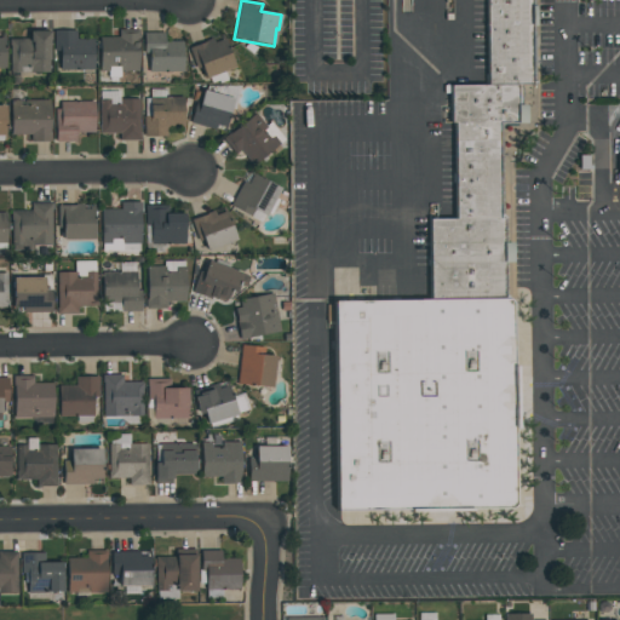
[(333,304),(334,515),(518,514),(517,300),(507,300),(507,132),(521,132),(521,90),(540,90),(540,0),(489,0),(489,90),(457,90),(457,222),(430,222),(430,304),(333,304)]
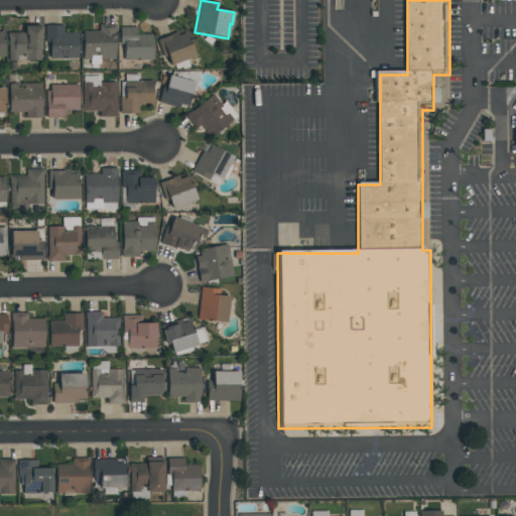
[(62,26),(62,33),(78,33),(78,57),(49,56),(49,42),(44,42),(44,25),(62,26)]
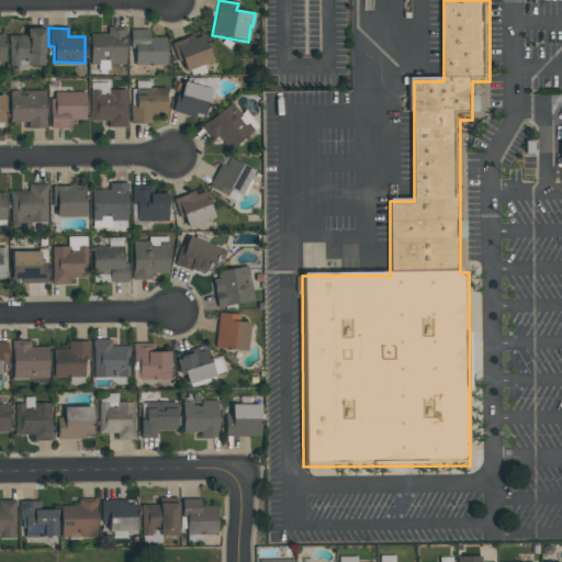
[(90,34),(108,34),(108,27),(125,27),(125,65),(109,65),(109,60),(99,60),(99,65),(90,65),(90,34)]
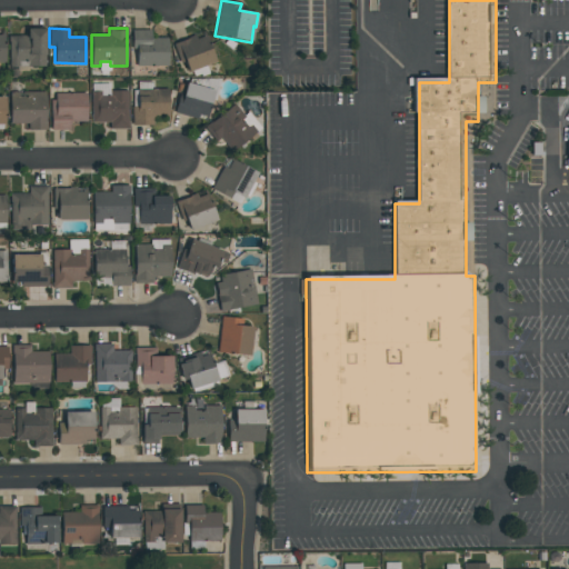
[(9,36),(27,36),(27,29),(45,29),(45,67),(28,67),(28,61),(18,61),(18,67),(9,67),(9,36)]
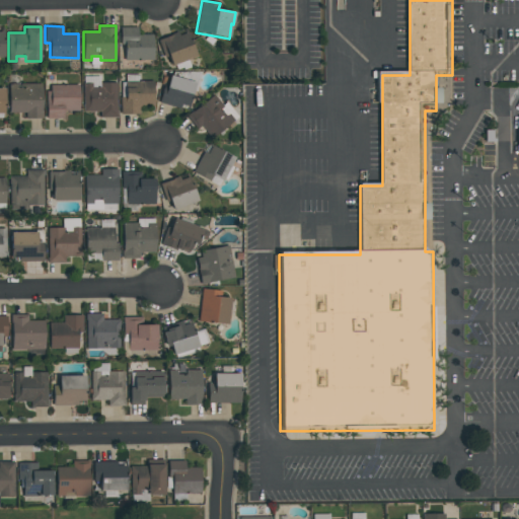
[(138,27),(138,35),(152,35),(152,61),(120,61),(120,27),(138,27)]
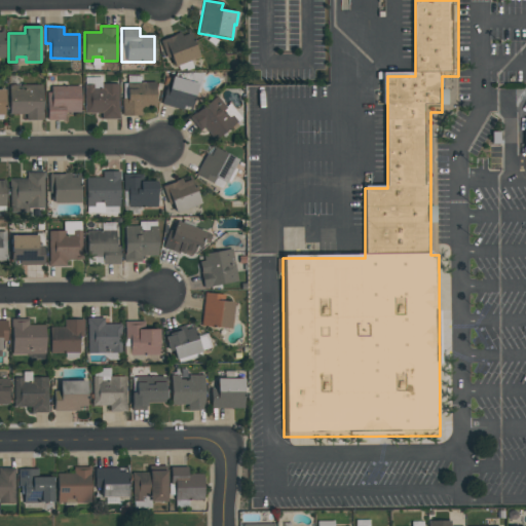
[(160,41),(188,31),(198,58),(173,68),(170,61),(168,61),(160,41)]
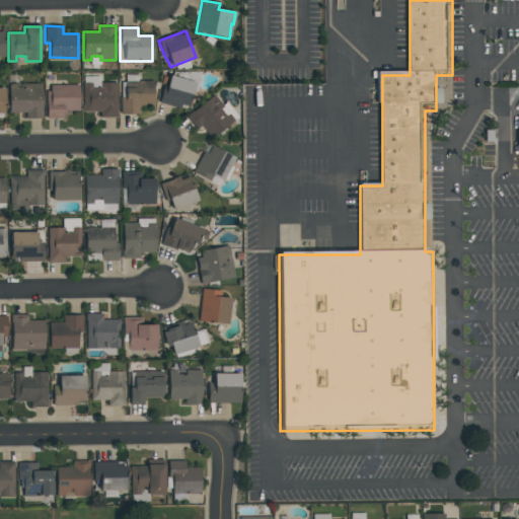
[(196,82),(188,110),(159,102),(161,93),(164,94),(169,75),(196,82)]
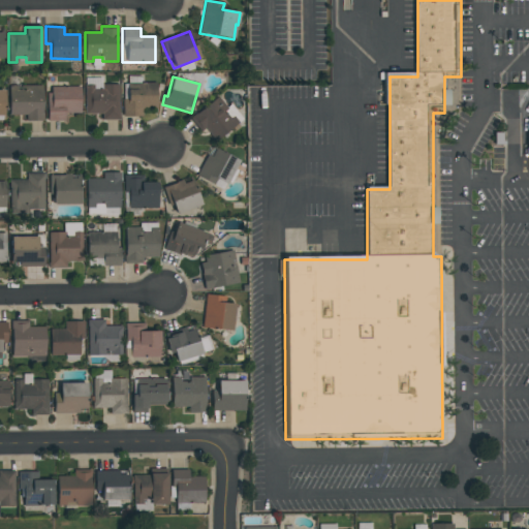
[(122,117),(122,99),(127,99),(127,84),(156,84),(156,106),(143,106),(144,117),(122,117)]
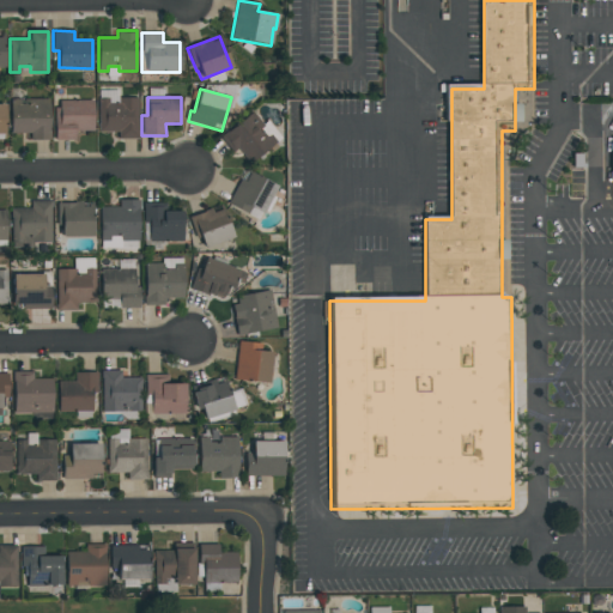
[(109,103),(119,103),(119,98),(137,98),(137,132),(138,132),(138,139),(117,139),(117,133),(97,133),(98,98),(109,98),(109,103)]
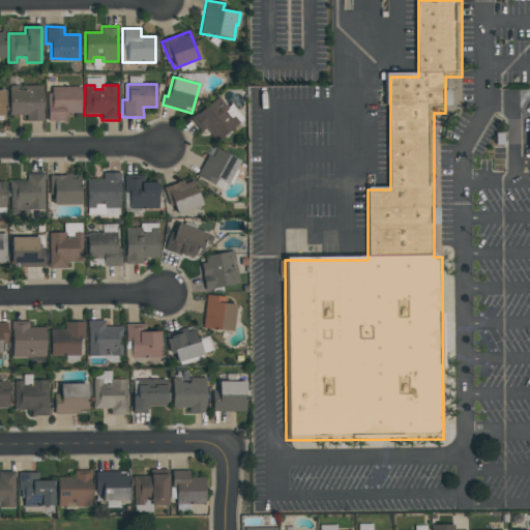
[(42,86),(42,121),(26,121),(26,116),(9,116),(9,86),(42,86)]
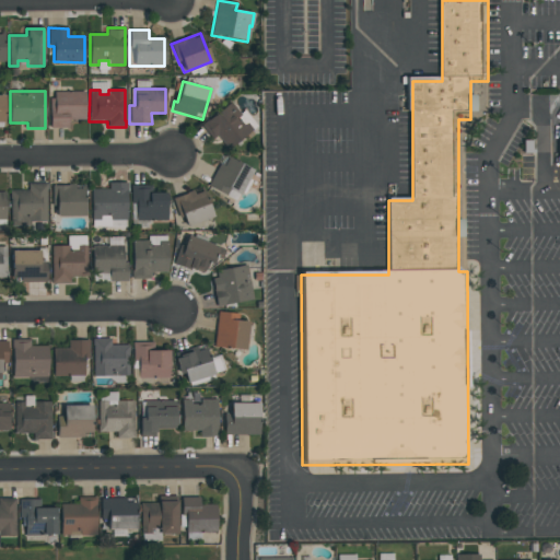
[(68,127),(50,128),(49,98),(55,98),(55,92),(85,91),(85,120),(68,120),(68,127)]
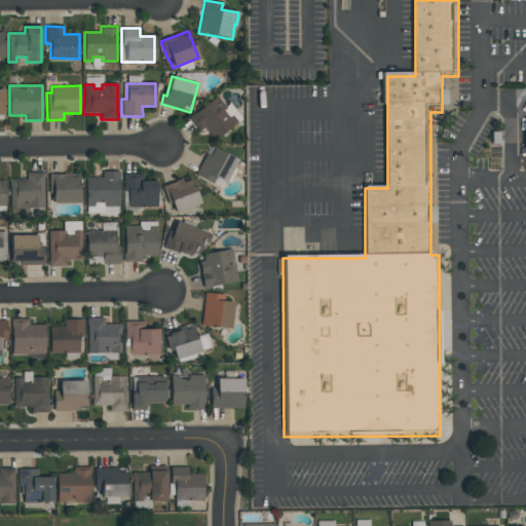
[(189,117),(217,96),(227,108),(224,110),(229,117),(231,115),(236,121),(214,140),(204,127),(199,130),(189,117)]
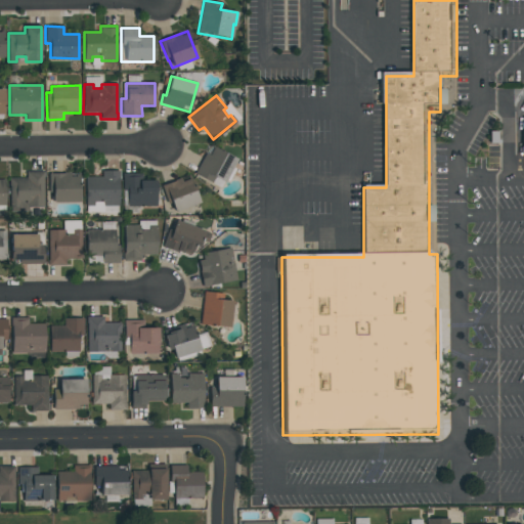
[(236,160),(223,183),(215,178),(212,184),(193,174),(210,145),(236,160)]
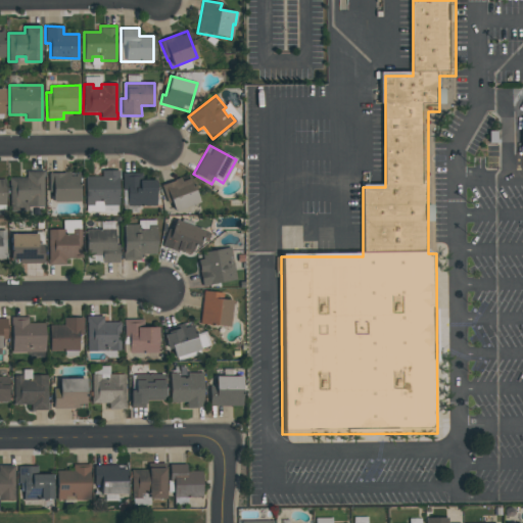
[(22,171),(43,171),(43,207),(10,207),(10,179),(22,179),(22,171)]
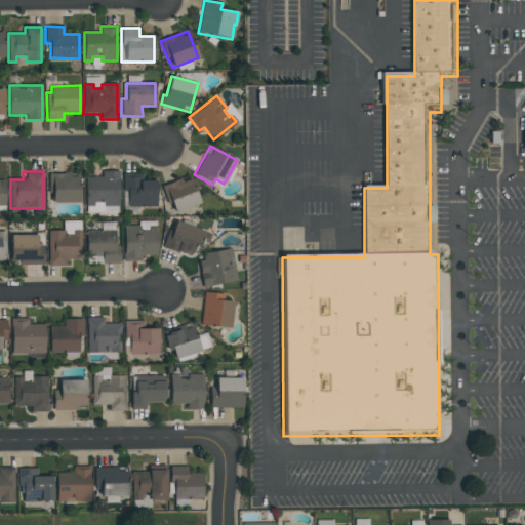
[(86,207),(86,178),(99,178),(99,172),(119,172),(119,207),(103,207),(103,203),(93,203),(93,207),(86,207)]
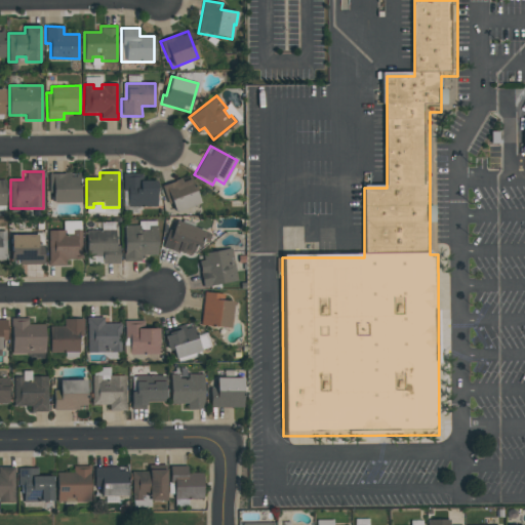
[(79,202),(53,202),(53,193),(48,193),(47,174),(78,174),(79,202)]
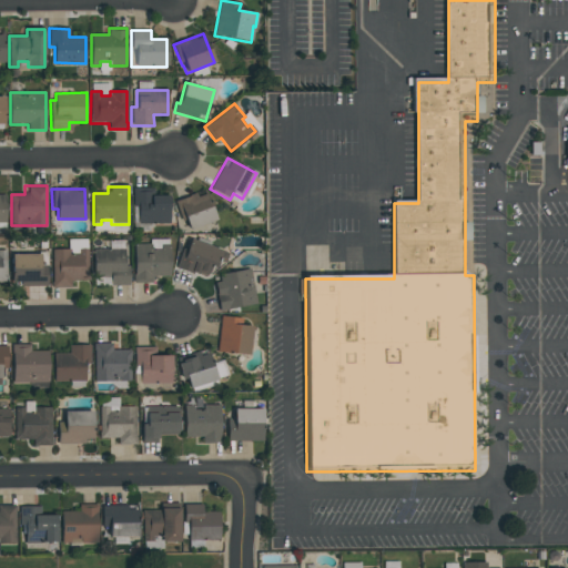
[(153,189),(153,196),(169,196),(169,223),(152,223),(152,224),(139,224),(139,206),(132,206),(133,189),(153,189)]
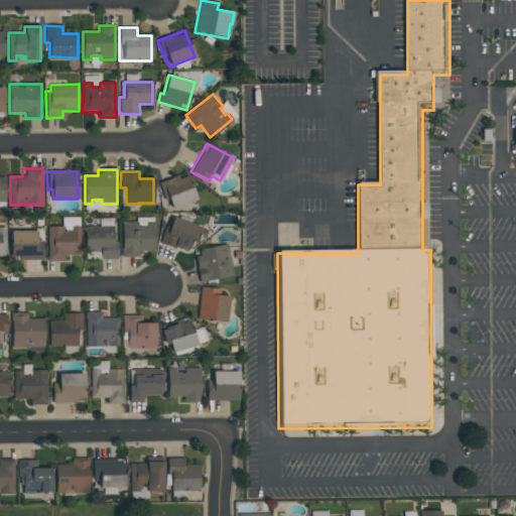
[(186,172),(197,200),(171,209),(168,200),(164,201),(158,183),(186,172)]
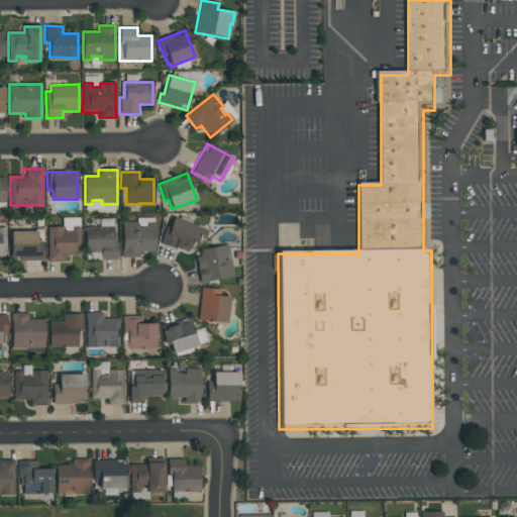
[(200,228),(192,249),(190,248),(189,253),(176,248),(175,249),(160,244),(167,226),(170,228),(174,218),(200,228)]
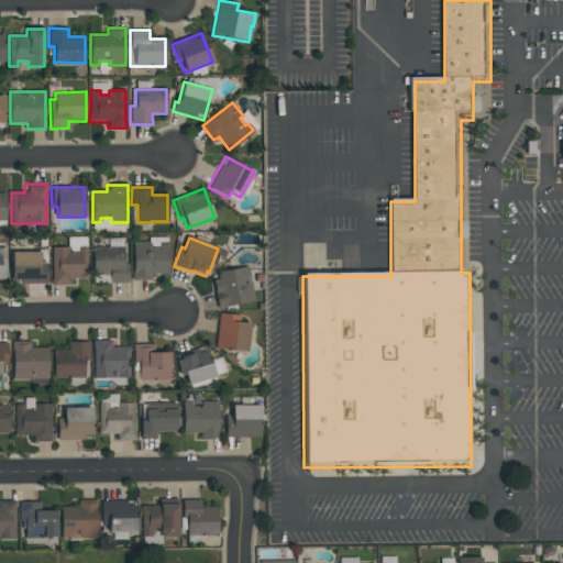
[(167,242),(168,273),(150,274),(150,279),(133,279),(133,242),(150,242),(151,246),(159,246),(159,242),(167,242)]
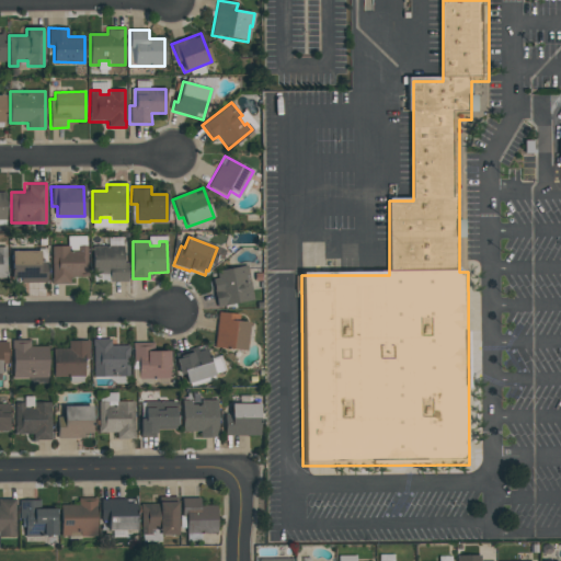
[(69,284),(52,284),(52,247),(69,247),(69,251),(78,250),(78,245),(88,245),(88,277),(69,277),(69,284)]
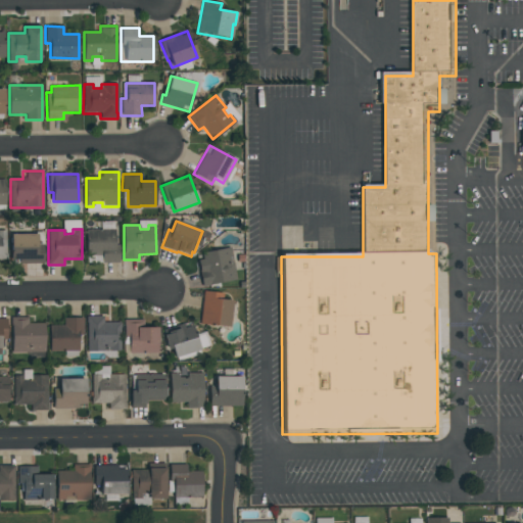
[(119,264),(102,264),(102,255),(86,255),(86,231),(114,230),(114,244),(119,244),(119,264)]
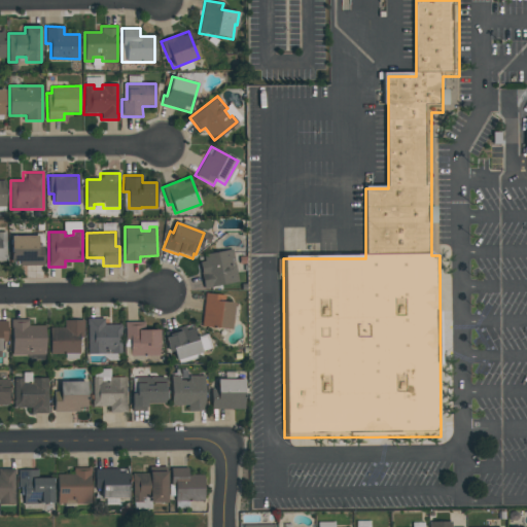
[(44,266),(20,267),(20,261),(11,261),(11,237),(37,237),(37,255),(44,255),(44,266)]
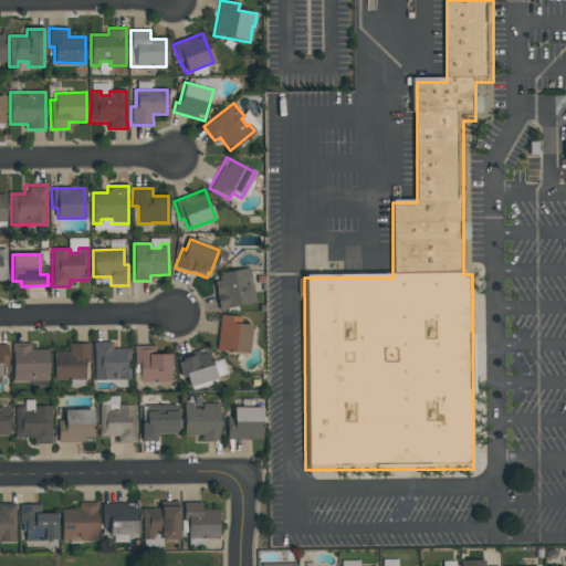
[(213,282),(221,281),(219,273),(249,268),(255,303),(219,310),(213,282)]
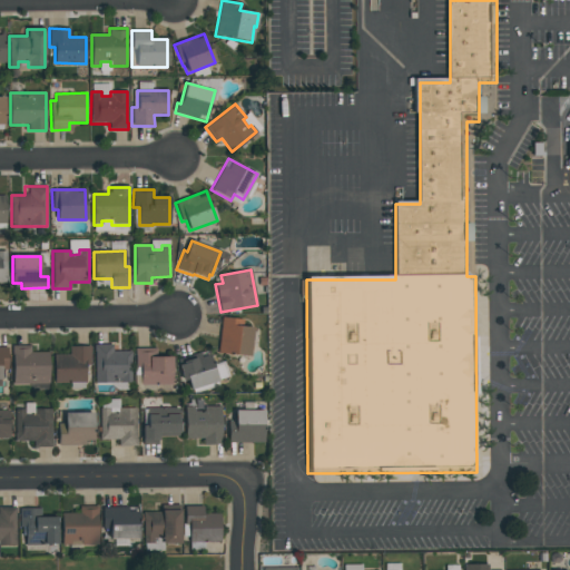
[(251,357),(218,354),(222,317),(243,320),(242,326),(253,327),(251,357)]
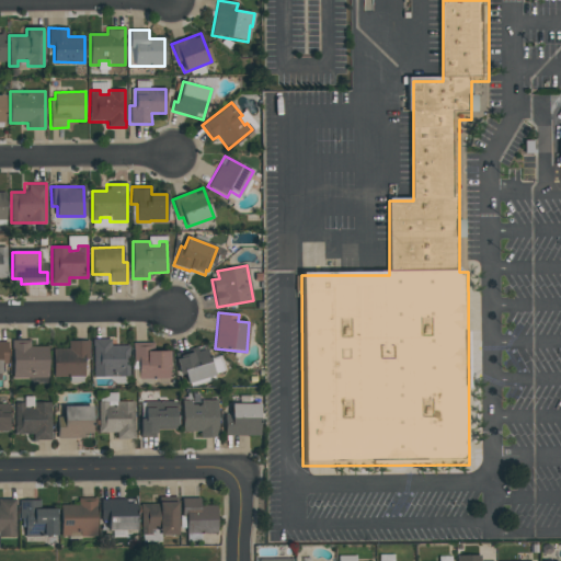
[(111,340),(111,346),(128,346),(129,377),(93,377),(93,346),(91,346),(91,340),(111,340)]
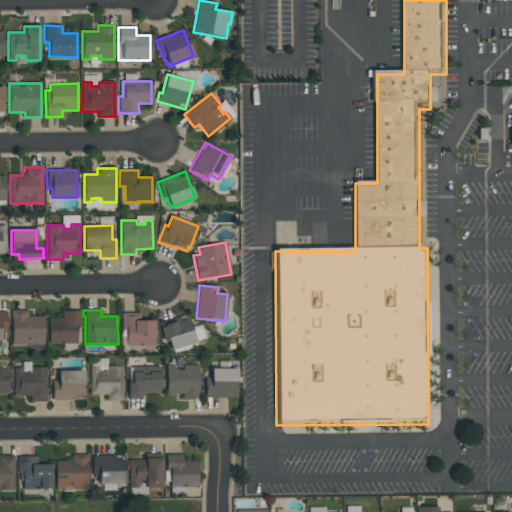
[(44,345),(11,345),(11,311),(27,311),(27,316),(43,316),(44,345)]
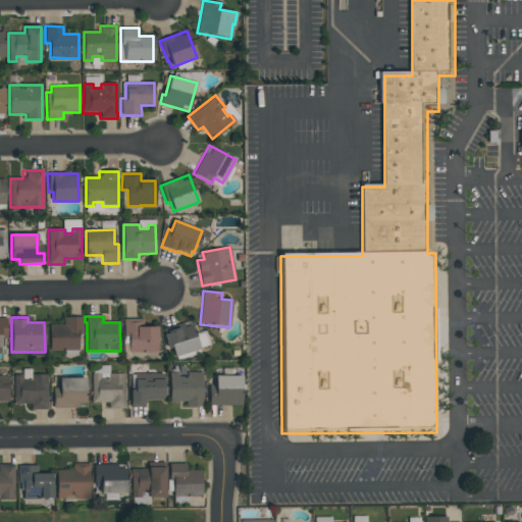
[(82,317),(83,330),(79,330),(79,351),(49,351),(49,325),(63,324),(63,318),(82,317)]
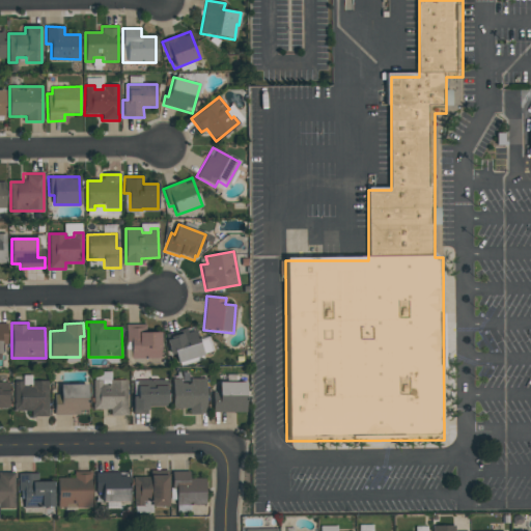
[(146,325),(146,333),(160,333),(160,359),(131,359),(131,341),(126,341),(124,325),(146,325)]
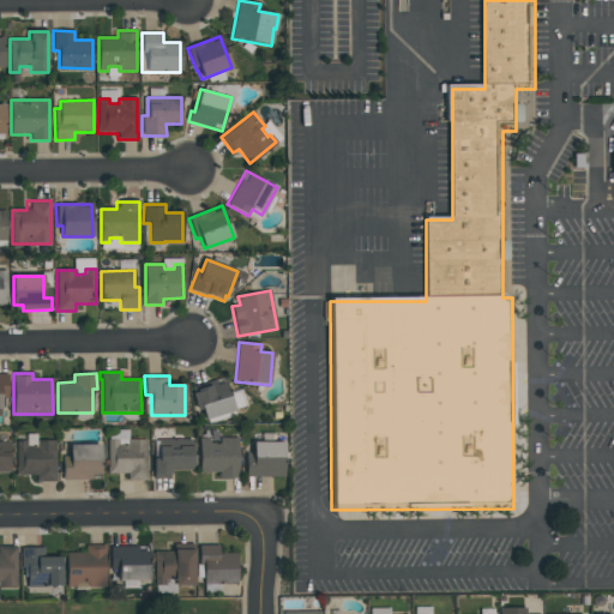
[(229,396),(200,405),(202,409),(197,410),(194,403),(196,402),(191,389),(224,378),(229,396)]
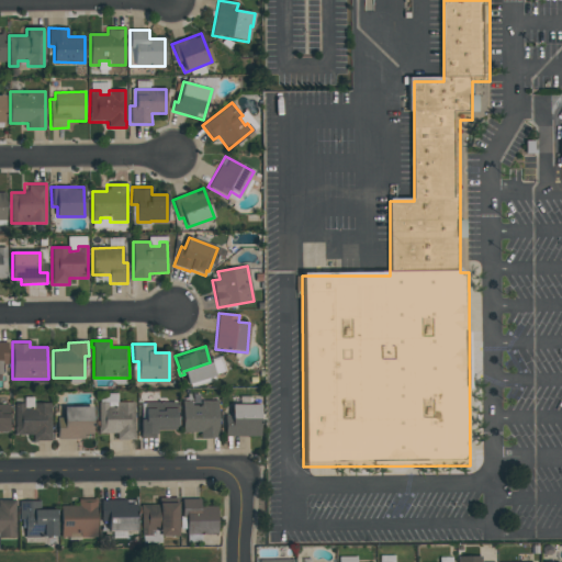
[(217,401),(217,438),(200,438),(200,433),(182,433),(182,402),(191,402),(191,405),(201,405),(201,401),(217,401)]
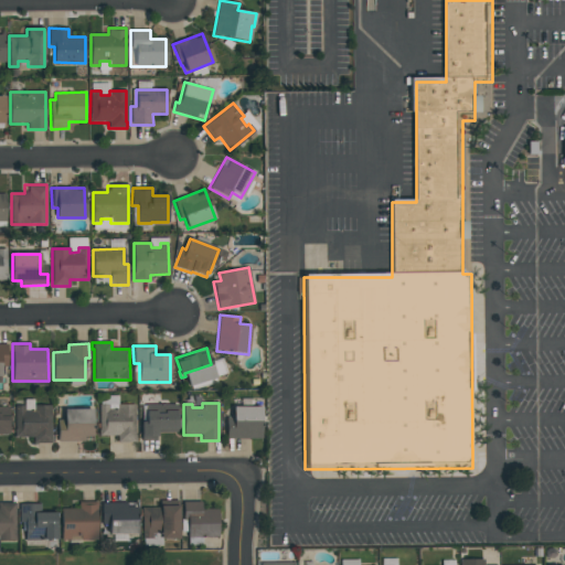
[(135,437),(136,437),(136,444),(117,444),(117,436),(98,436),(99,405),(108,405),(108,409),(117,409),(117,404),(135,405),(135,437)]
